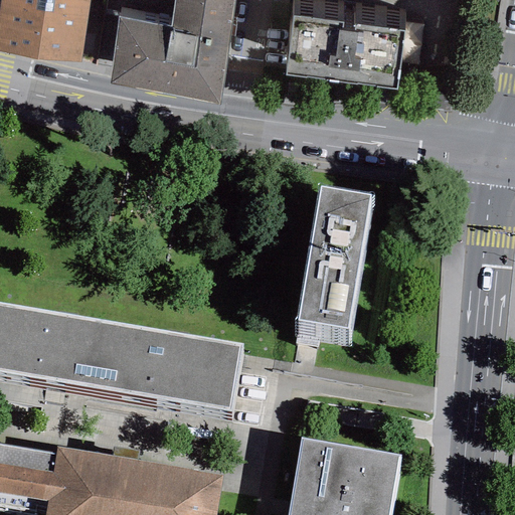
[(0,0),(0,50),(80,62),(89,0),(0,0)]
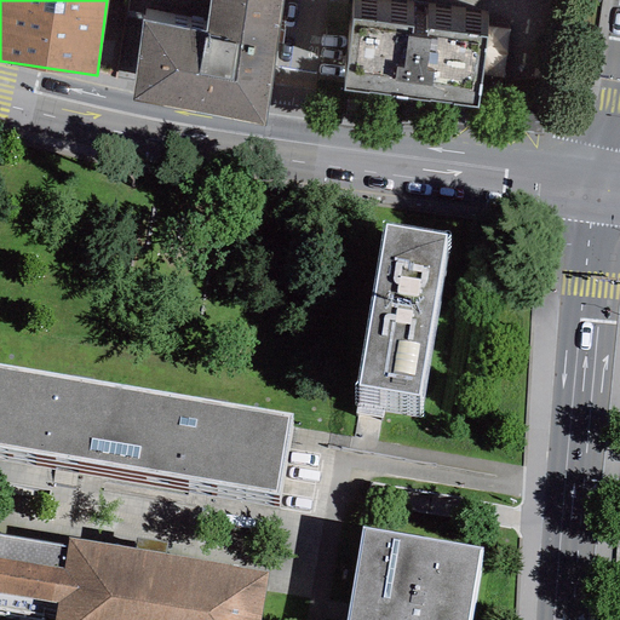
[(128,0),(127,10),(144,12),(131,101),(264,121),(281,0),(128,0)]
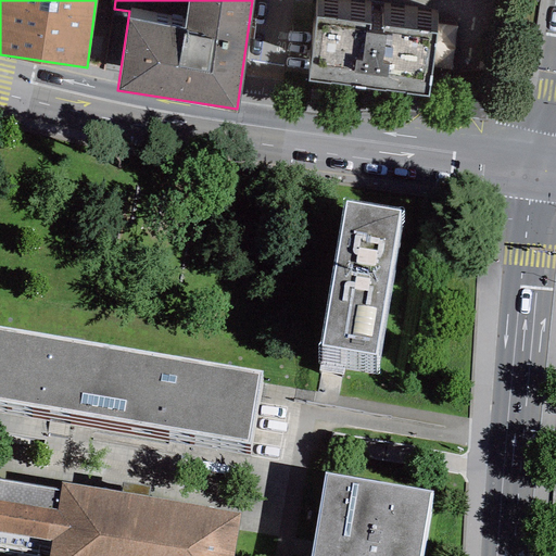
[(437,30),(316,14),(307,78),(429,93),(437,30)]
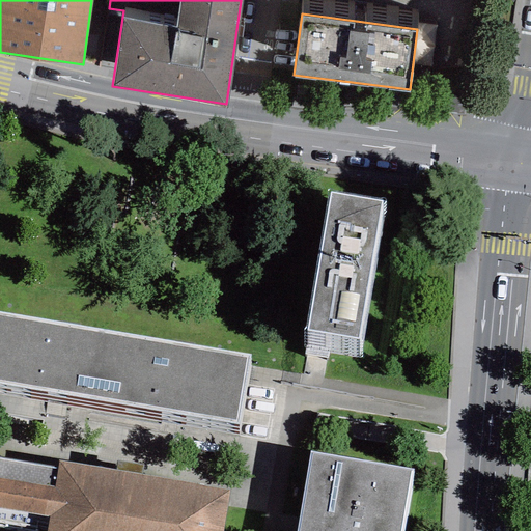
[(397,229),(341,221),(319,363),(375,371),(397,229)]
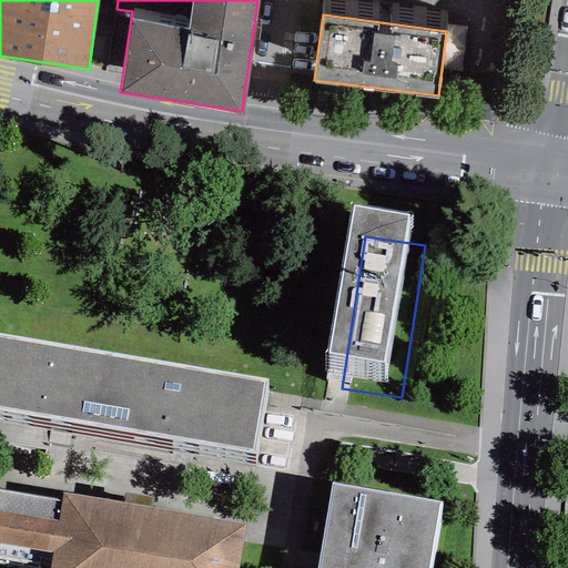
[(271,409),(0,363),(0,442),(259,485),(271,409)]
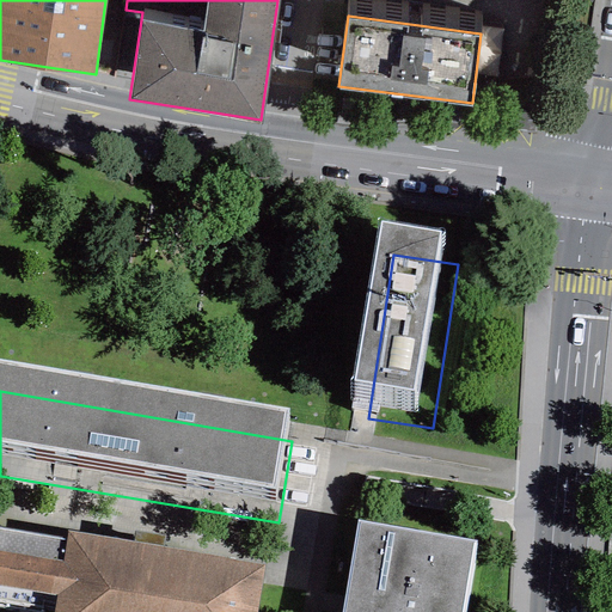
[(466,611),(473,569),(356,550),(344,611),(466,611)]
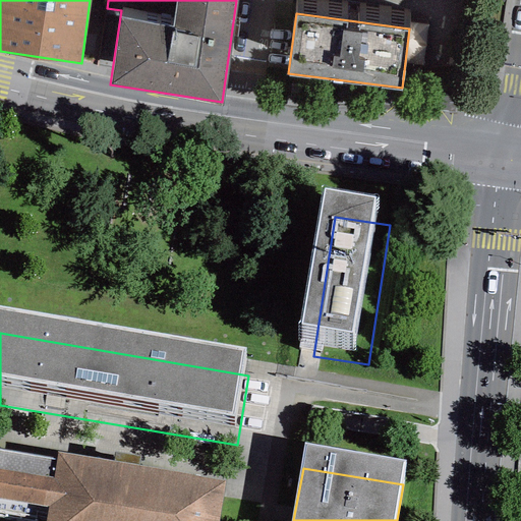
[(0,520),(227,520),(230,508),(61,478),(56,507),(0,497),(0,520)]
